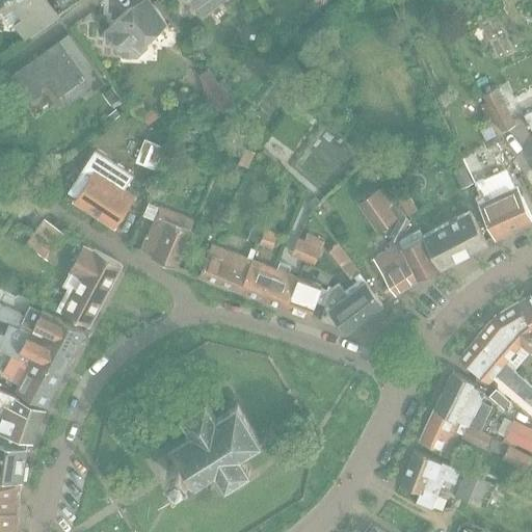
[(47,0),(0,0),(0,2),(26,38),(58,16),(47,0)]
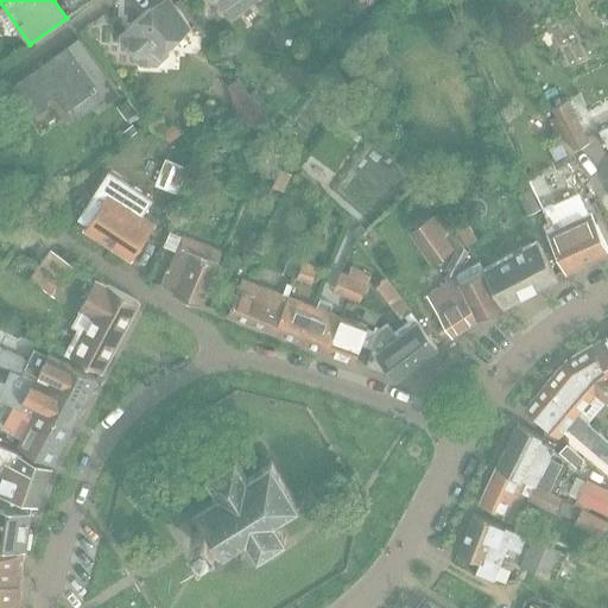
[(140,65),(157,65),(169,56),(169,48),(190,29),(169,0),(168,0),(150,10),(121,33),(121,43),(140,65)]
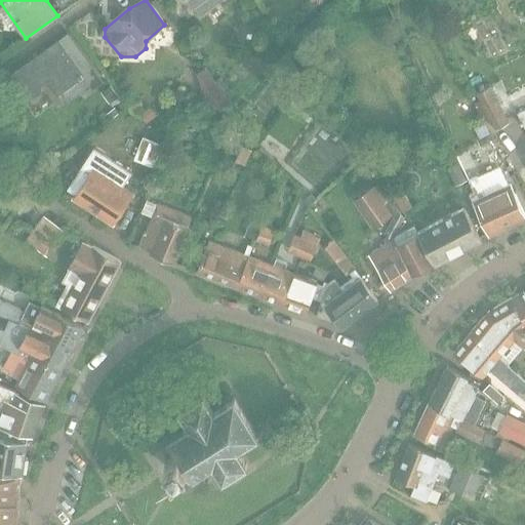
[(186,0),(199,17),(221,0),(186,0)]
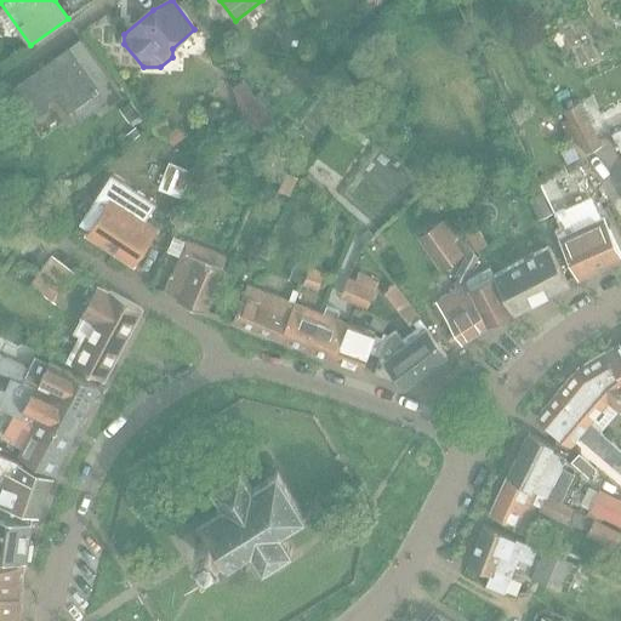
[(57,92),(78,120),(118,92),(81,41),(10,93),(29,120),(46,107),(44,103),(57,92)]
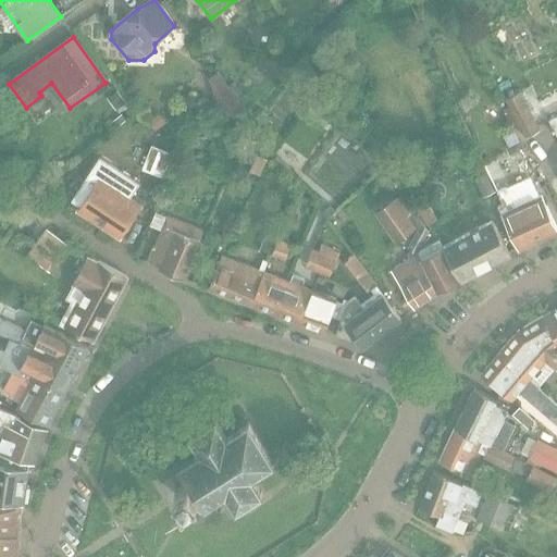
[(505,100),(525,139),(539,132),(519,93),(505,100)]
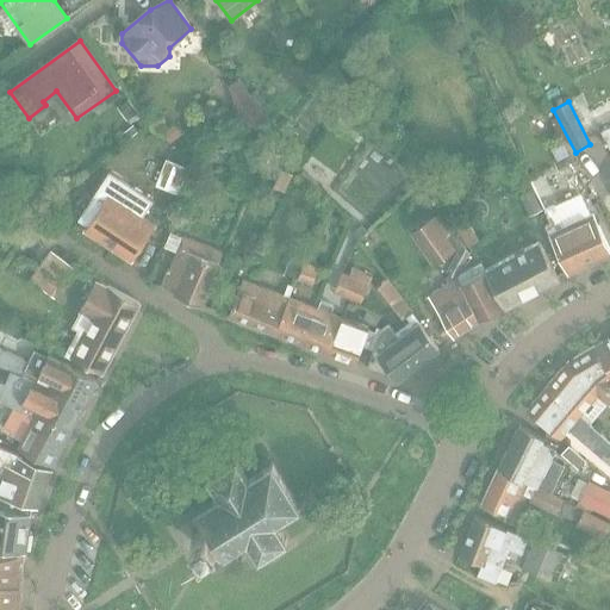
[(372,135),(384,144),(391,136),(379,126),(372,135)]
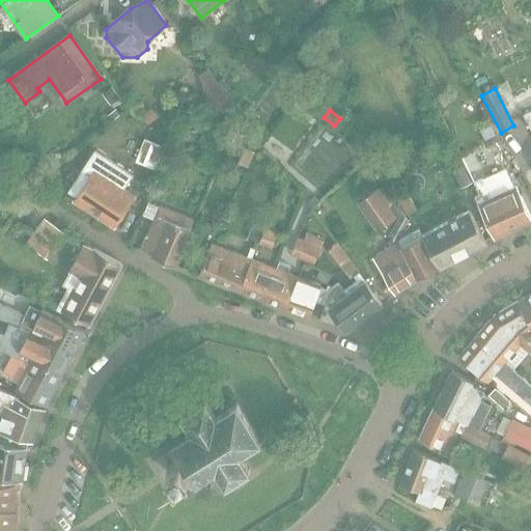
[(240,122),(251,133),(256,127),(246,116),(240,122)]
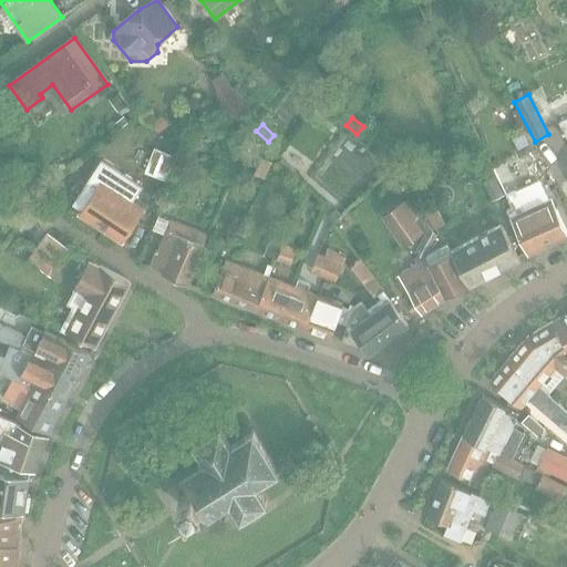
[(174,155),(154,146),(144,172),(164,179),(174,155)]
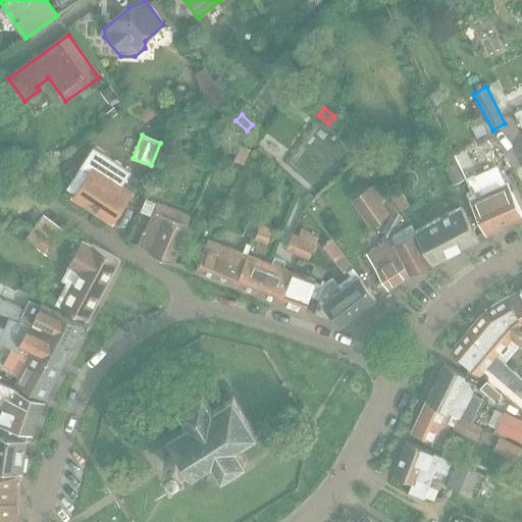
[(74,194),(72,197),(111,222),(125,201),(115,195),(129,171),(92,147),(66,188),(74,194)]
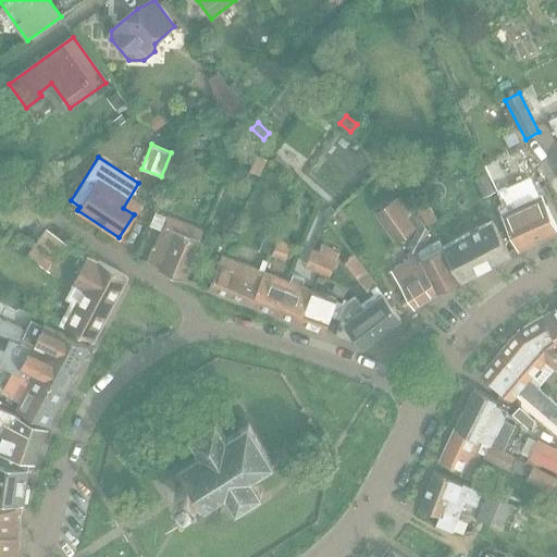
[(556,230),(542,197),(515,209),(505,189),(496,194),(502,206),(497,208),(518,251),(556,233),(556,230)]
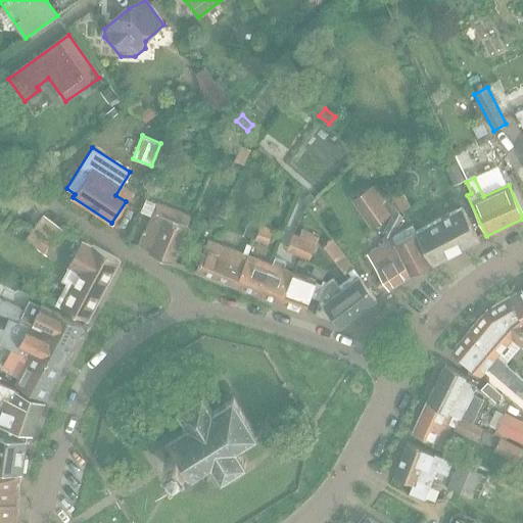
[(401,211),(387,191),(380,180),(352,199),(372,227),(390,214),(391,216),(382,233),(385,235),(381,237),(385,243),(367,254),(370,258),(367,260),(371,269),(374,267),(389,289),(411,276),(391,238),(393,234),(402,217),(400,214),(401,211)]
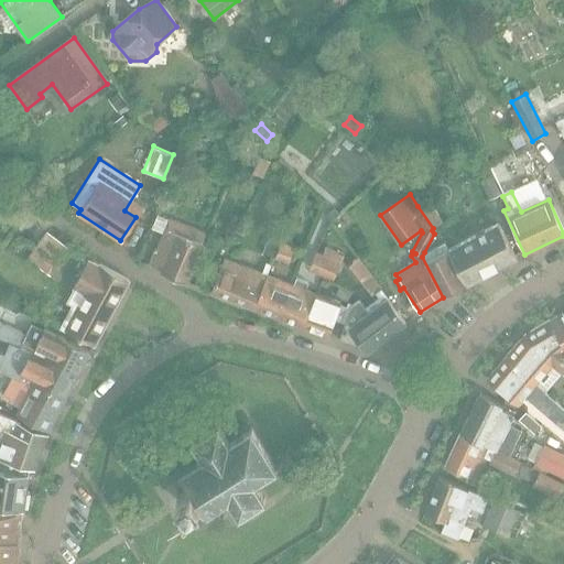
[(418,206),(433,228),(443,223),(427,199),(418,206)]
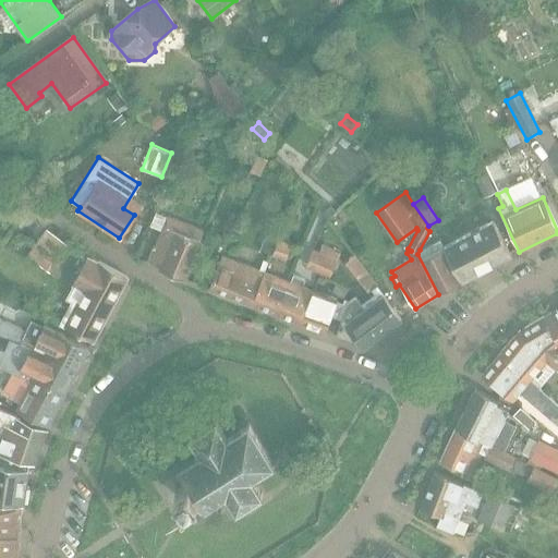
[(444,249),(461,282),(511,255),(494,222),(493,222),(486,209),(459,222),(465,237),(444,249)]
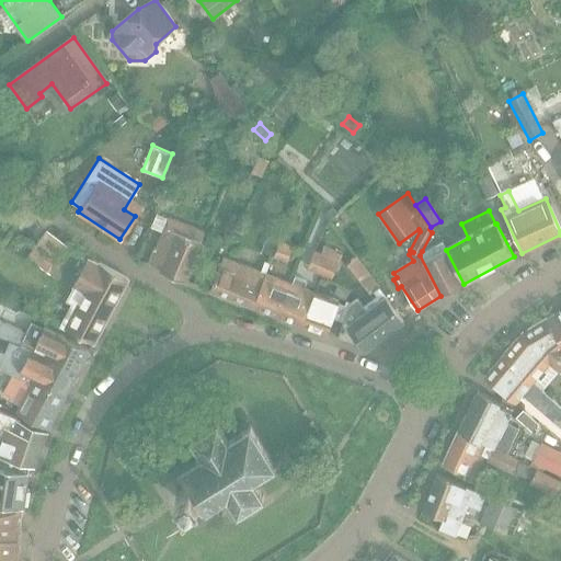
[(160,272),(187,282),(203,243),(202,243),(206,232),(169,218),(157,248),(155,248),(148,264),(161,268),(160,272)]
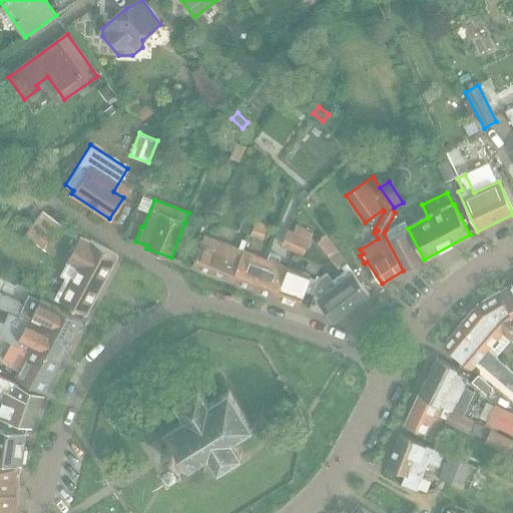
[(26,236),(45,249),(62,225),(44,211),(26,236)]
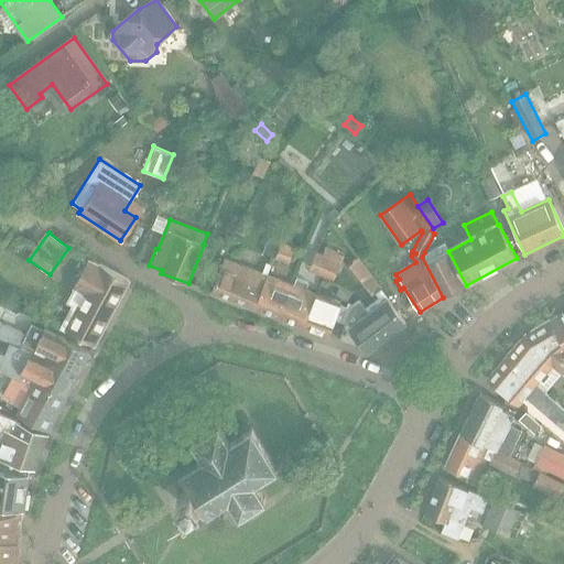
[(466,285),(448,251),(444,242),(424,252),(422,257),(443,297),(466,285)]
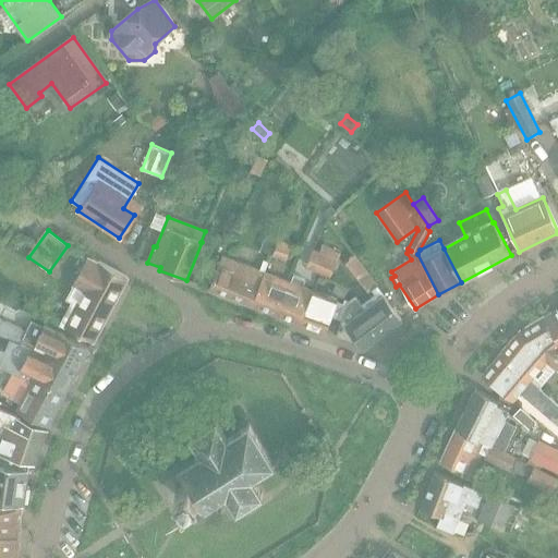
[(273,256),(286,262),(292,245),(279,241),(273,256)]
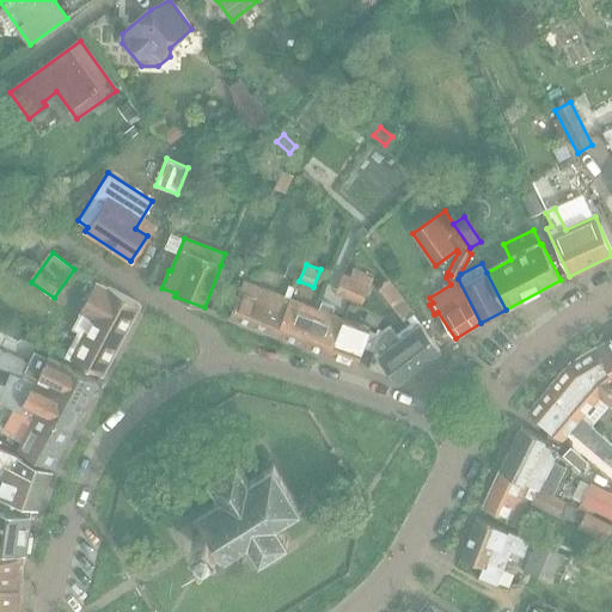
[(336,292),(362,303),(374,276),(354,268),(350,276),(343,274),(336,292)]
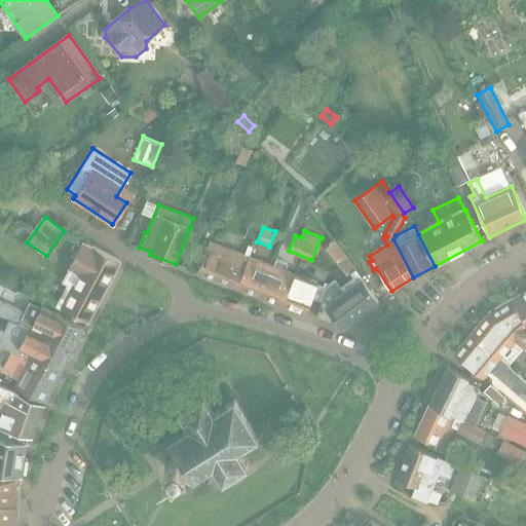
[(214,278),(226,248),(210,240),(197,272),(214,278)]
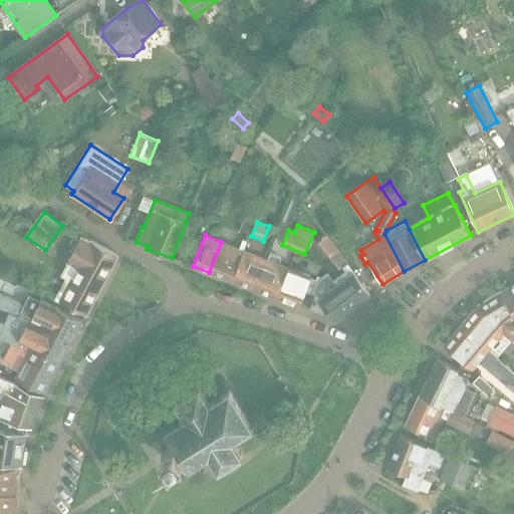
[(318,275),(311,293),(315,294),(309,310),(336,319),(369,294),(352,273),(354,272),(326,235),(317,242),(342,275),(336,279),(338,283),(335,285),(327,274),(322,277),(318,275)]
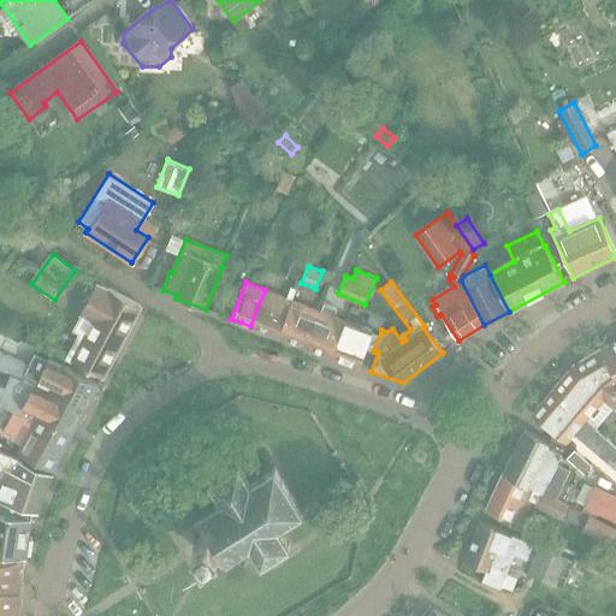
[(83,323),(122,342),(141,306),(106,288),(94,312),(89,309),(83,323)]
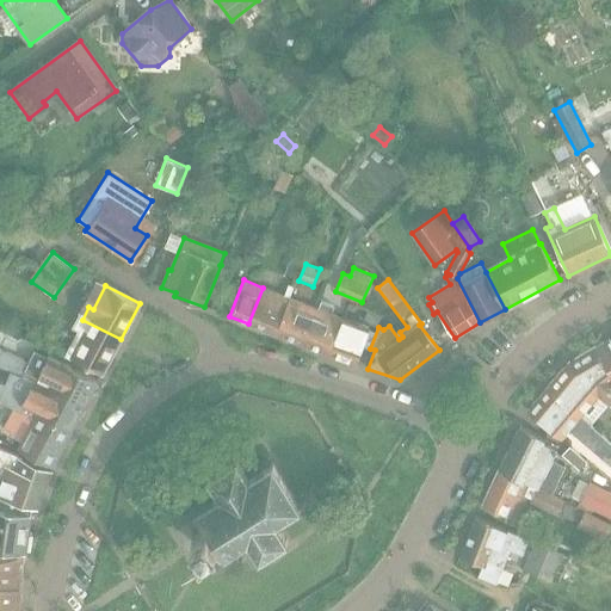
[(276,334),(290,298),(263,288),(248,323),(276,334)]
